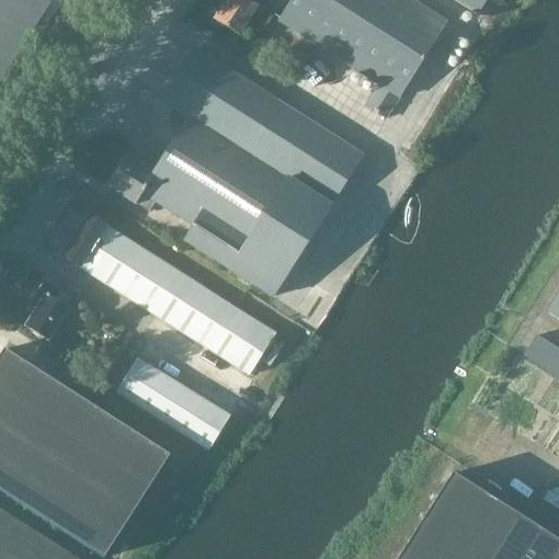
[(0,0),(0,80),(49,2),(46,0),(0,0)]
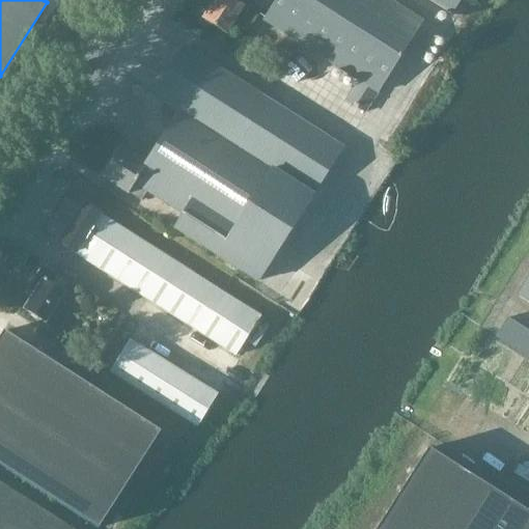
[(246,2),(245,5),(235,0),(214,0),(203,18),(227,33),(234,23),(249,31),(261,12),(246,2)]
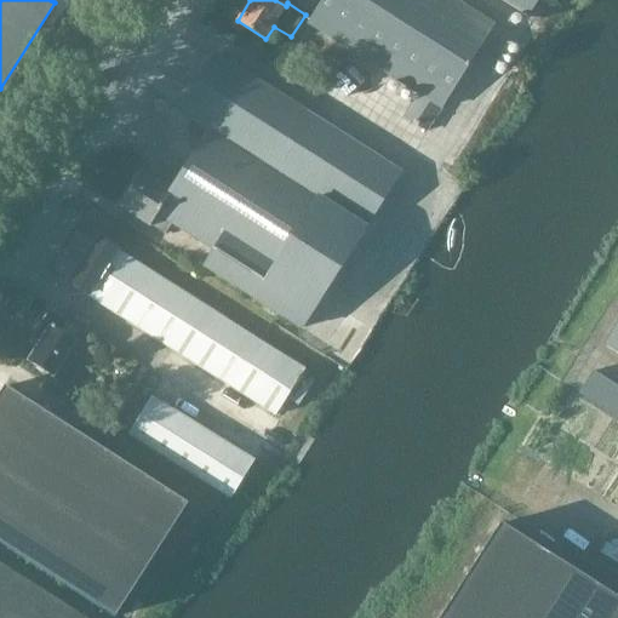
[(324,0),(309,24),(419,95),(405,118),(427,131),(493,26),(452,0),(324,0)]
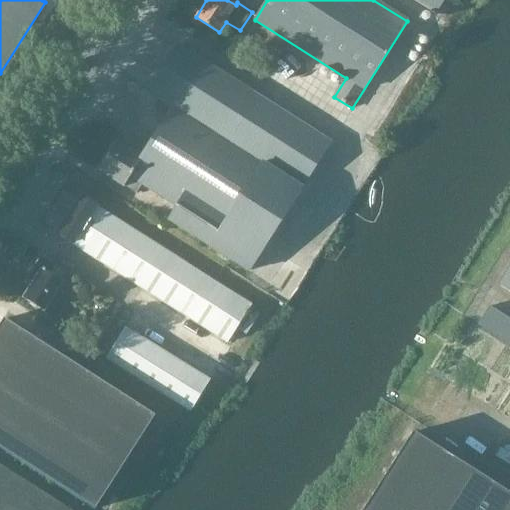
[(414,0),(436,14),(445,0),(414,0)]
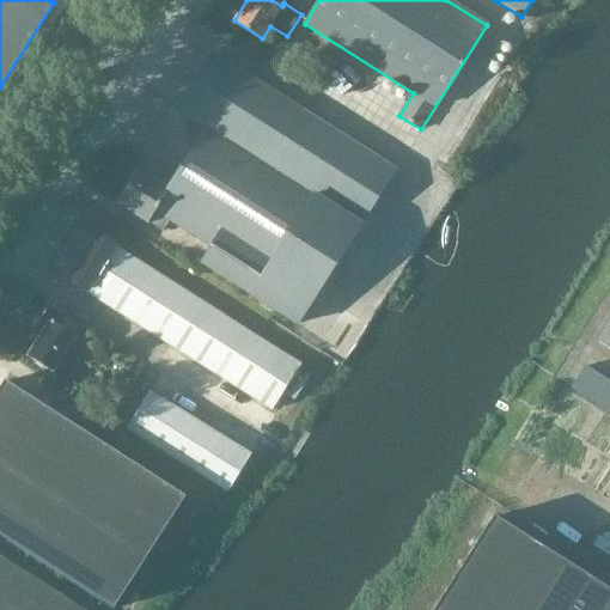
[(310,307),(331,273),(396,170),(212,54),(177,109),(207,128),(168,190),(138,171),(117,203),(148,223),(150,220),(164,230),(171,219),(212,245),(201,262),(297,323),(307,306),(310,307)]
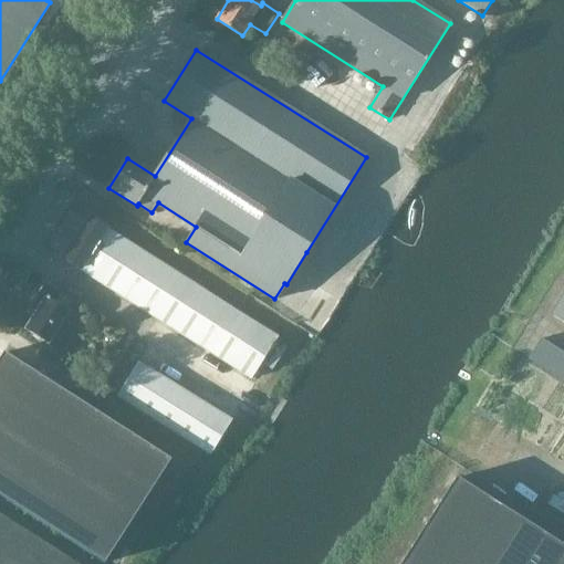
[(359,98),(371,103),(378,87),(367,82),(359,98)]
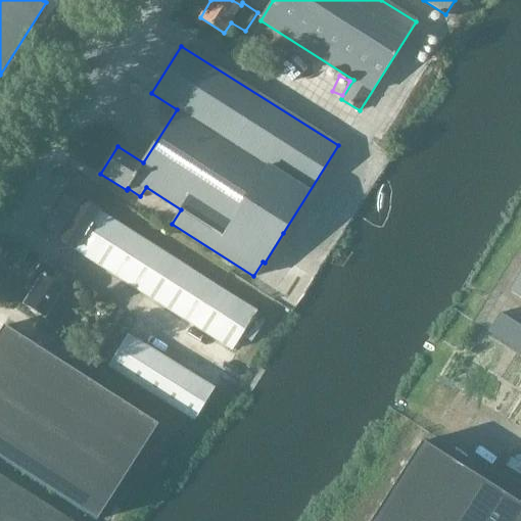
[(115,219),(85,199),(60,237),(91,256),(115,219)]
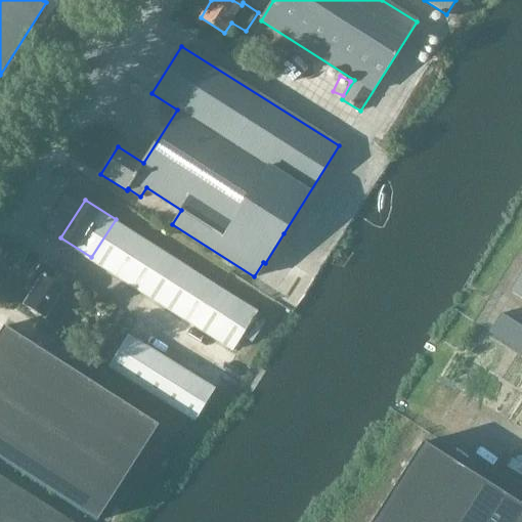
[(132,230),(116,219),(91,257),(109,268),(132,230)]
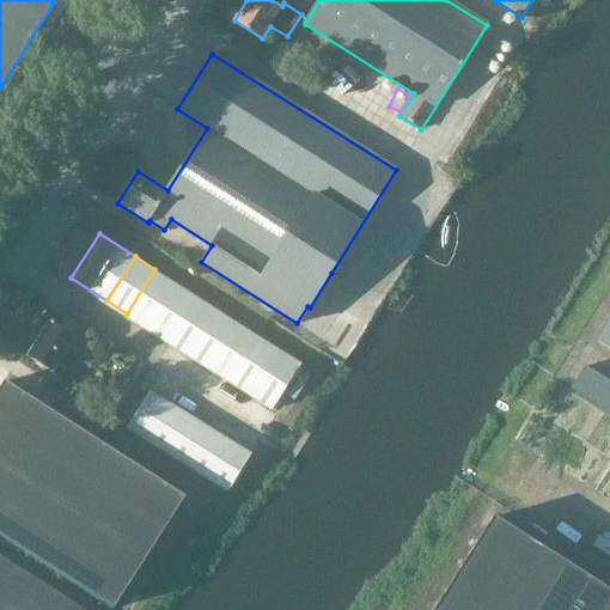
[(154,269),(127,313),(147,327),(175,281),(154,269)]
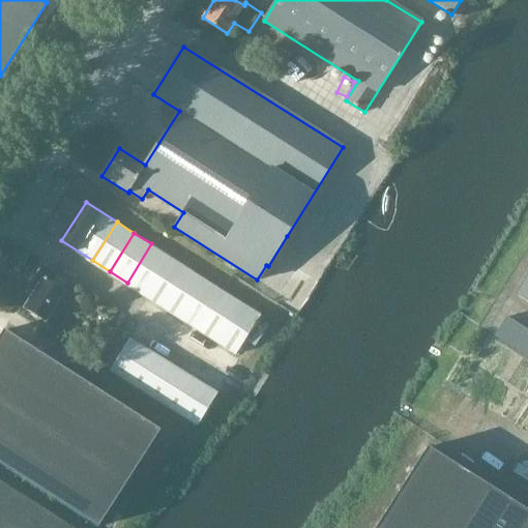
[(169,255),(151,243),(127,283),(144,293),(169,255)]
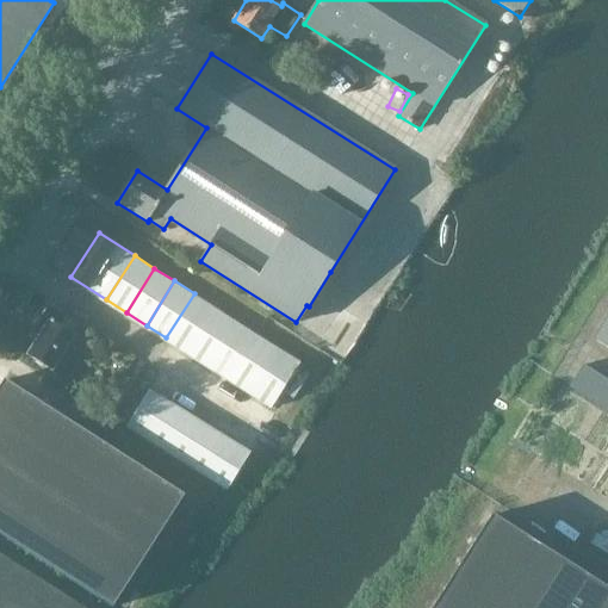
[(215,306),(194,293),(166,337),(186,351),(215,306)]
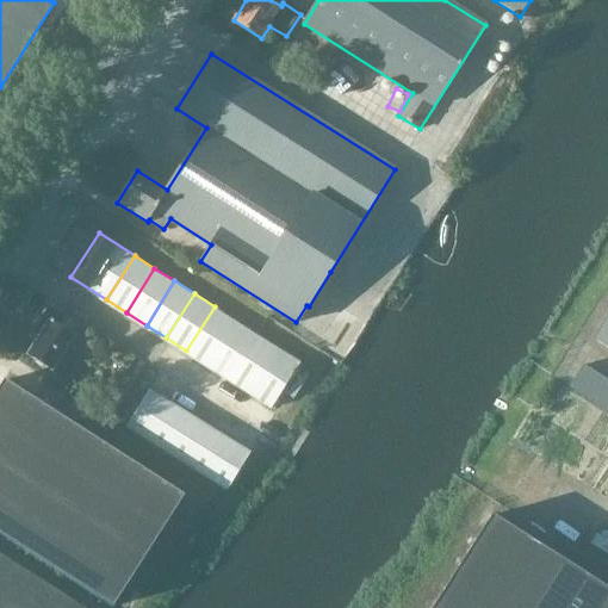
[(235,320),(215,306),(186,351),(206,364),(235,320)]
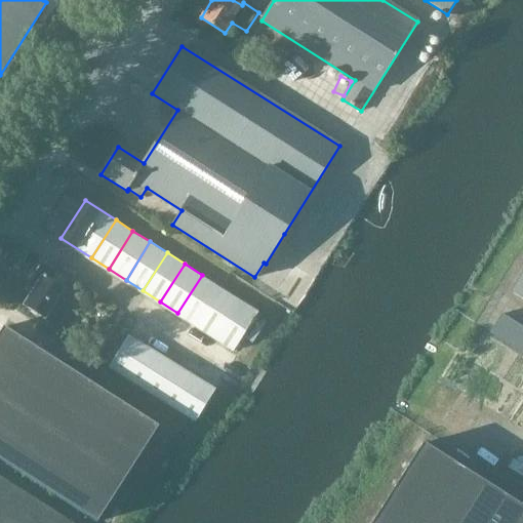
[(59,286),(65,279),(43,265),(28,288),(34,292),(26,305),(45,317),(64,289),(59,286)]
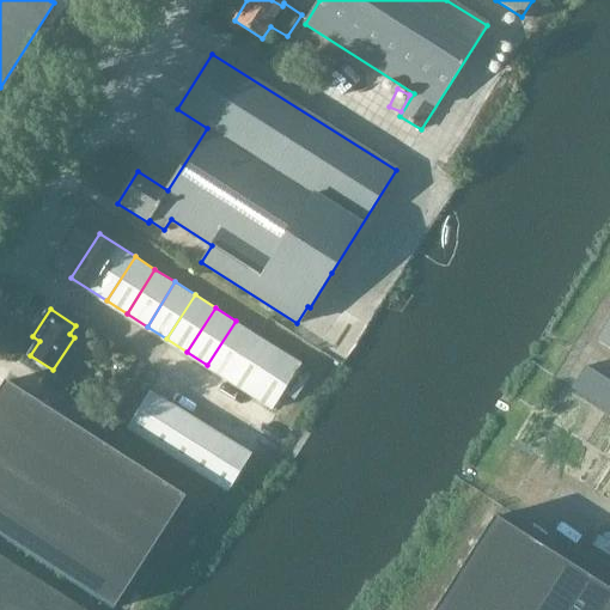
[(207,365),(227,378),(256,334),(236,321),(207,365)]
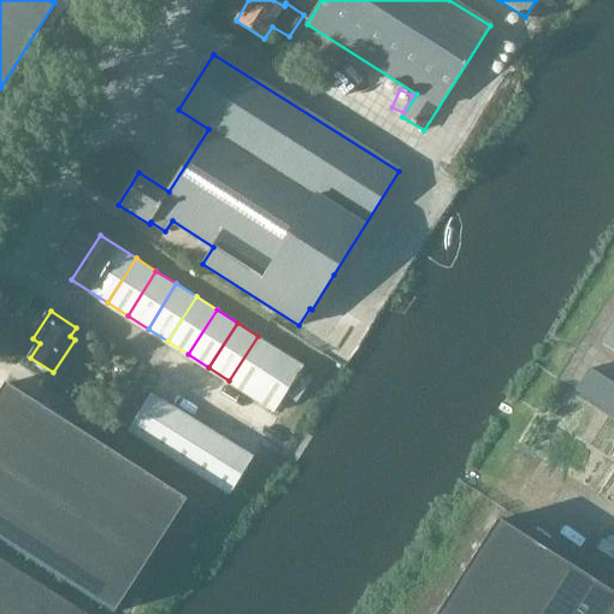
[(258,336),(229,381),(252,395),(281,350),(258,336)]
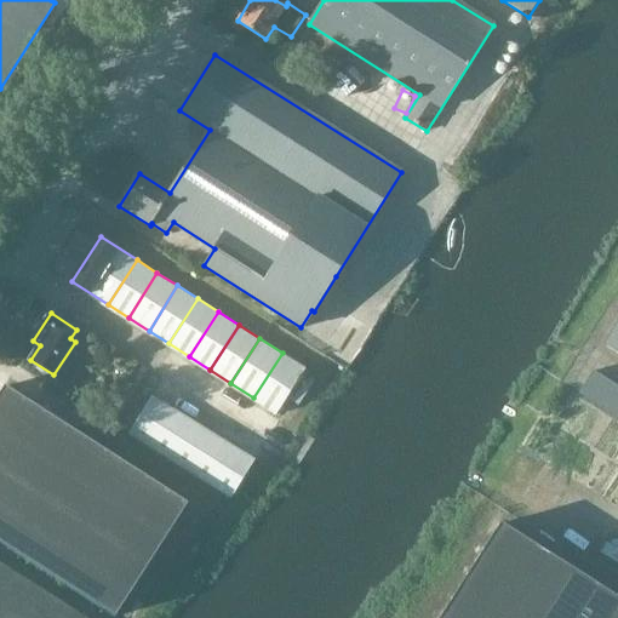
[(282,353),(253,398),(275,412),(304,366),(282,353)]
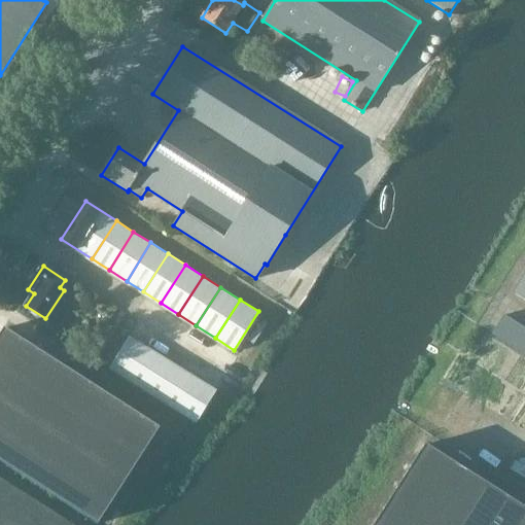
[(494,330),(524,350),(524,323),(505,311),(494,330)]
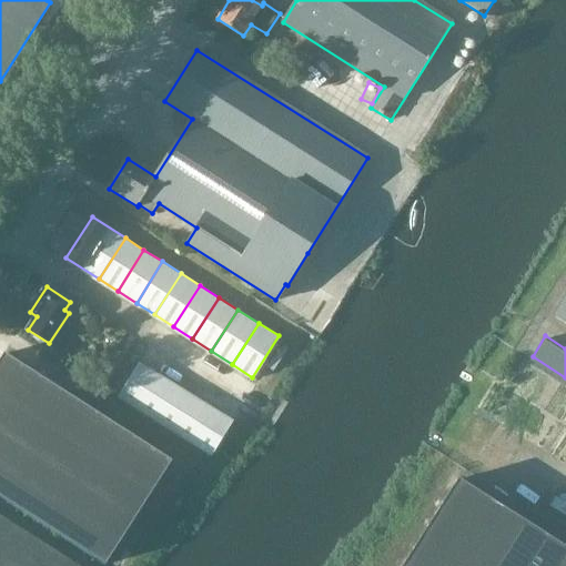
[(173,460),(4,352),(0,359),(0,492),(1,493),(109,562),(173,460)]
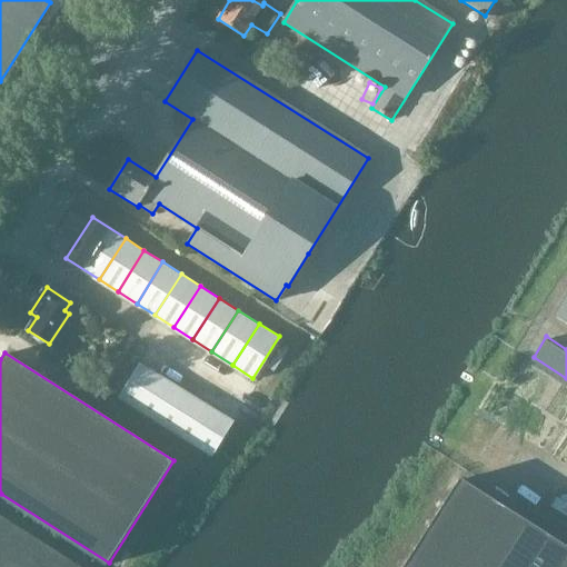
[(119,397),(138,408),(159,374),(140,362),(119,397)]
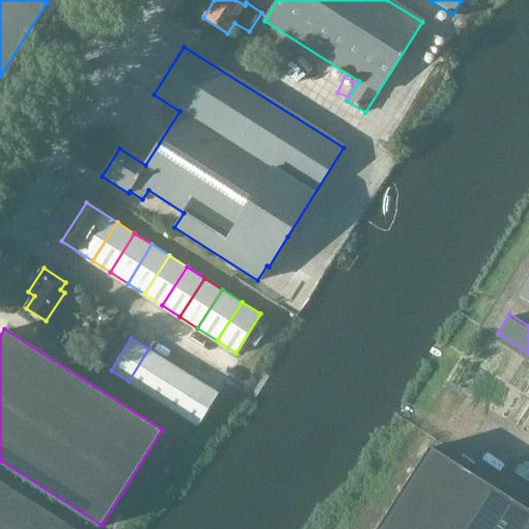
[(95,347),(88,358),(102,367),(109,356),(95,347)]
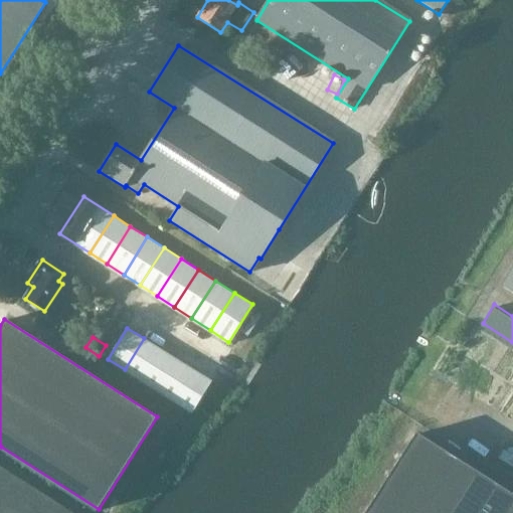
[(125,369),(142,380),(161,349),(144,338),(125,369)]
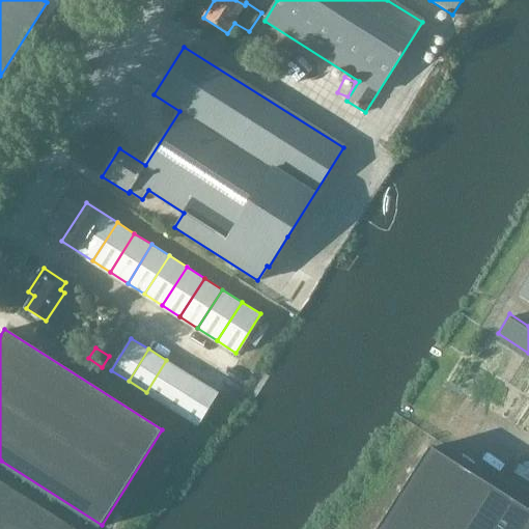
[(146,392),(164,402),(184,370),(166,360),(146,392)]
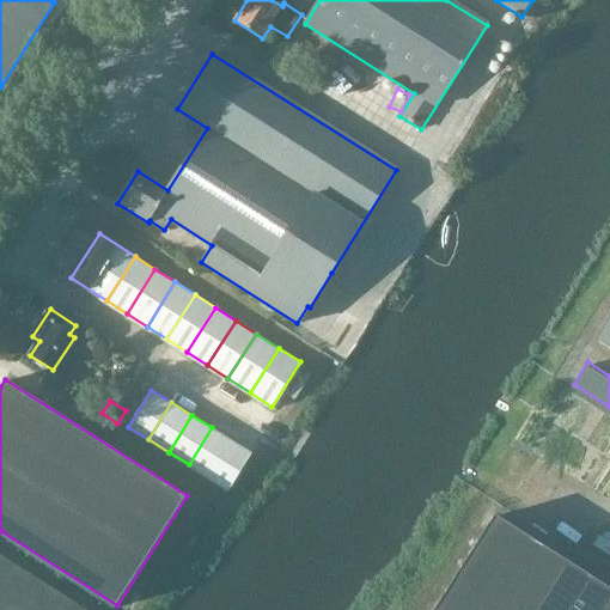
[(189,464),(209,477),(232,440),(212,427),(189,464)]
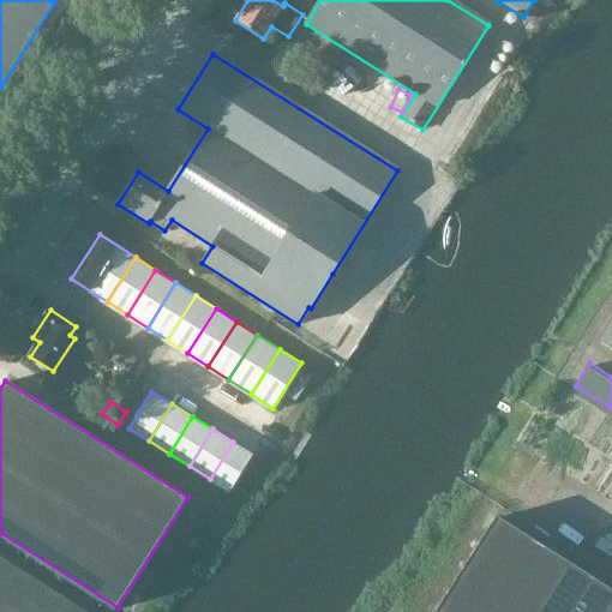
[(210,479),(231,491),(253,454),(233,442),(210,479)]
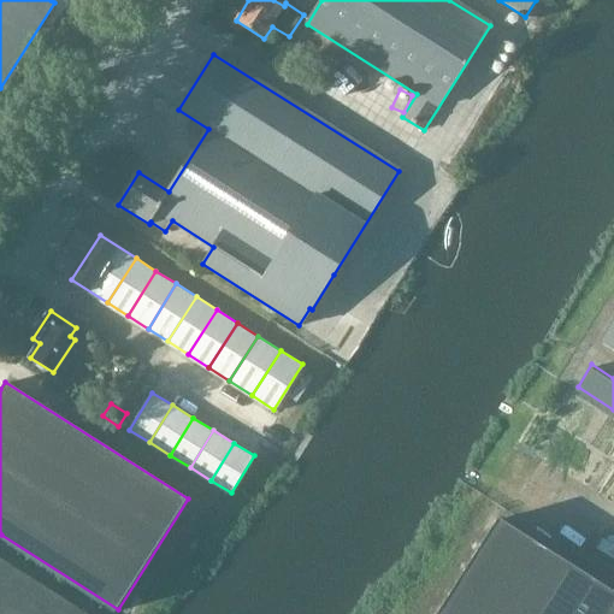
[(613,592),(497,519),(436,613),(613,613),(613,592)]
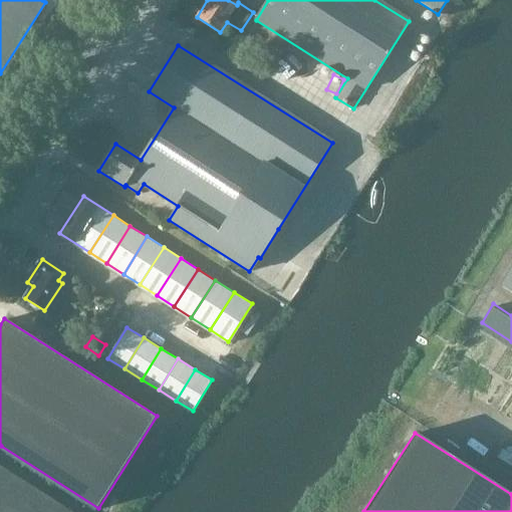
[(0,511),(68,511),(0,468),(0,448),(1,446),(0,445),(0,511)]
